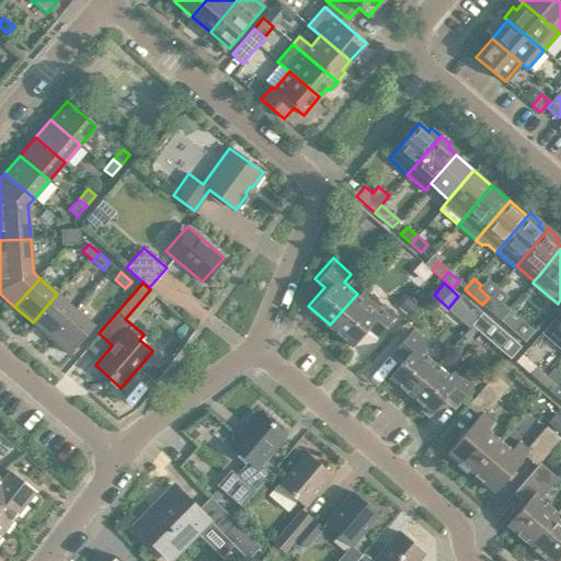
[(57,294),(33,322),(50,338),(76,309),(57,294)]
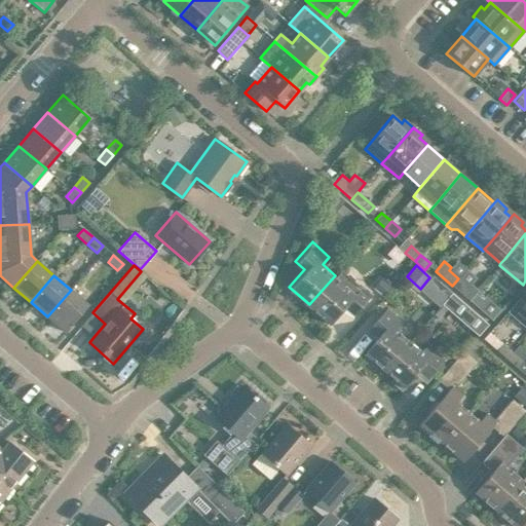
[(370,293),(361,285),(353,278),(346,286),(335,275),(309,304),(329,322),(343,304),(352,312),(370,293)]
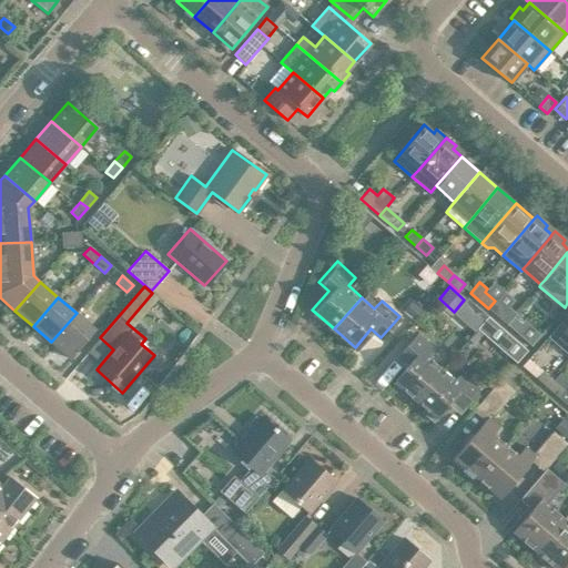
[(413,316),(422,307),(412,297),(403,307),(413,316)]
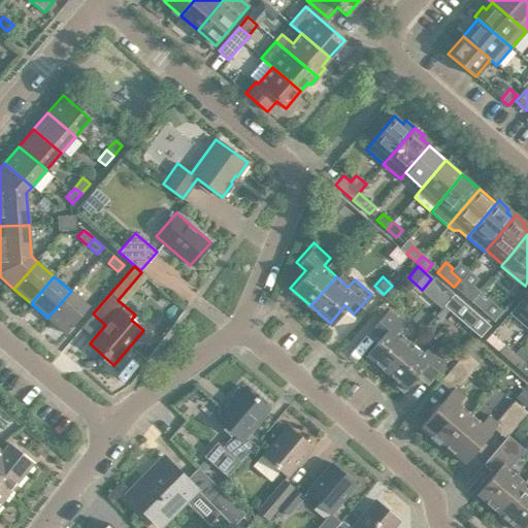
[(454,295),(433,277),(421,291),(441,308),(444,305),(454,295)]
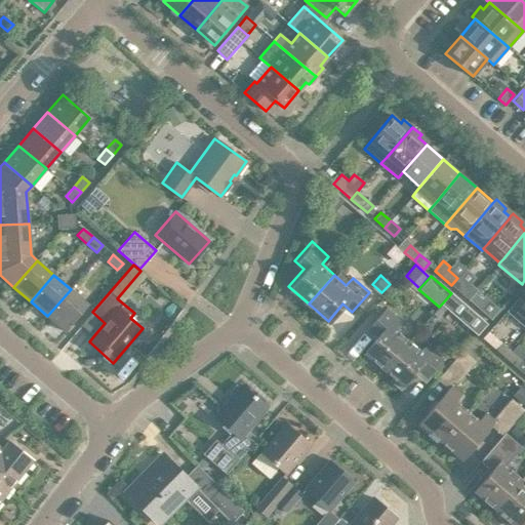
[(468,287),(457,278),(451,285),(469,299),(475,293),(477,290),(470,284),(468,287)]
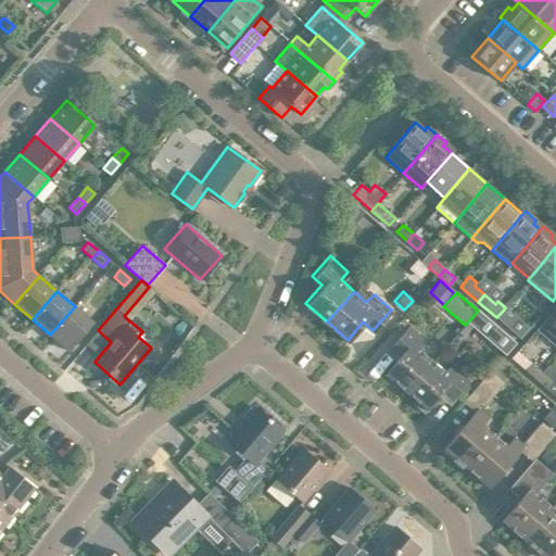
[(75,306),(50,335),(68,351),(93,323),(75,306)]
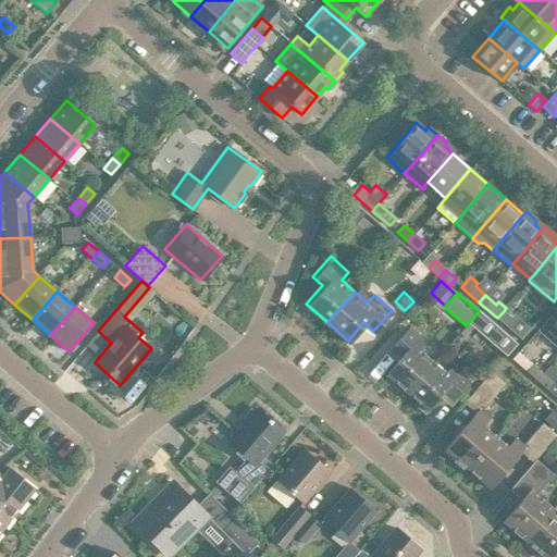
[(507,356),(517,344),(479,311),(469,322),(507,356)]
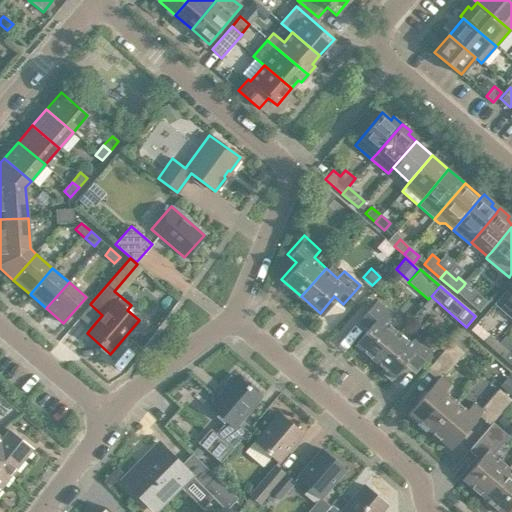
[(467,301),(472,294),(463,286),(457,292),(467,301)]
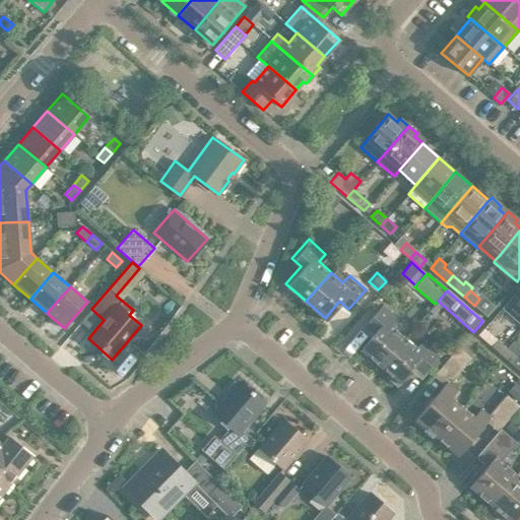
[(519,297),(518,300),(513,295),(502,309),(519,324),(519,297)]
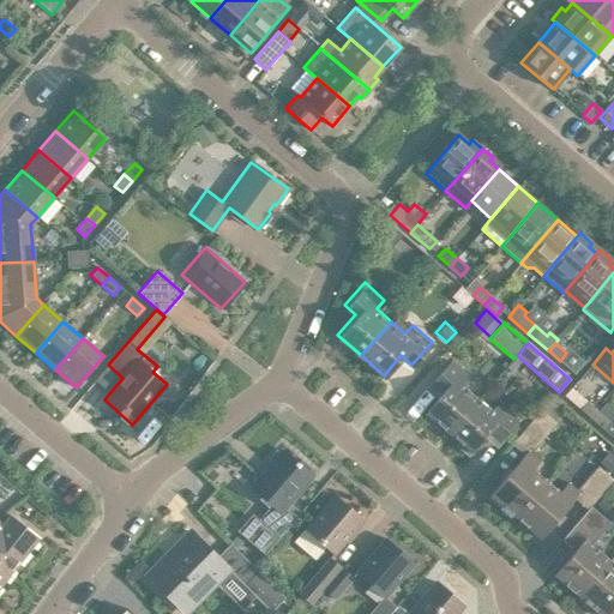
[(422,410),(445,431),(475,397),(462,384),(469,375),(450,359),(429,380),(440,390),(422,410)]
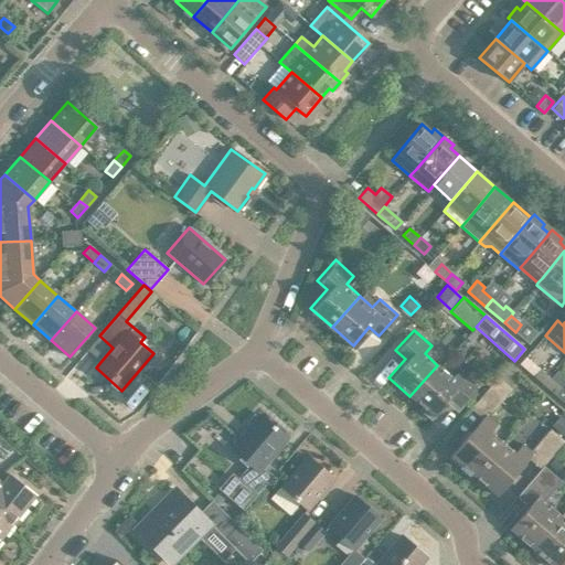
[(113,348),(99,336),(87,350),(100,362),(113,348)]
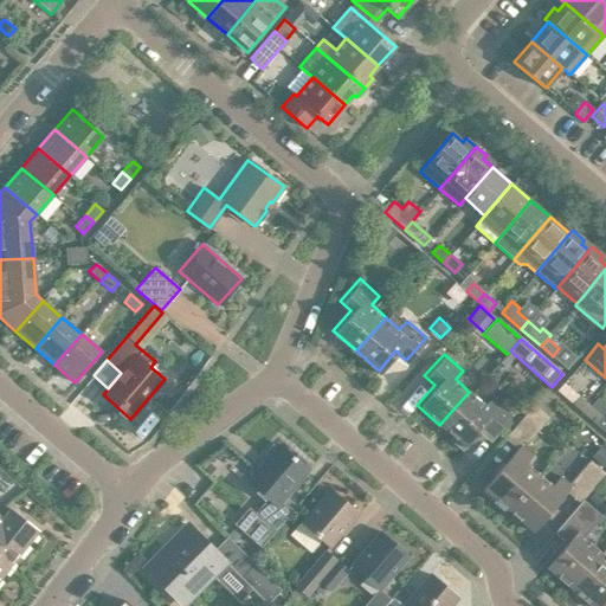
[(490,434),(510,412),(490,395),(483,404),(469,392),(439,425),(450,433),(446,437),(459,449),(479,425),(490,434)]
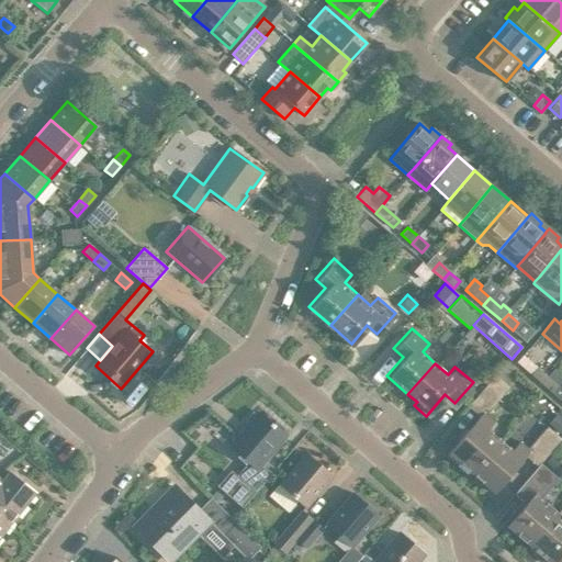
[(509,386),(504,381),(513,371),(504,364),(468,406),(480,416),(448,453),(471,473),(499,439),(487,429),(495,420),(487,413),(509,386)]
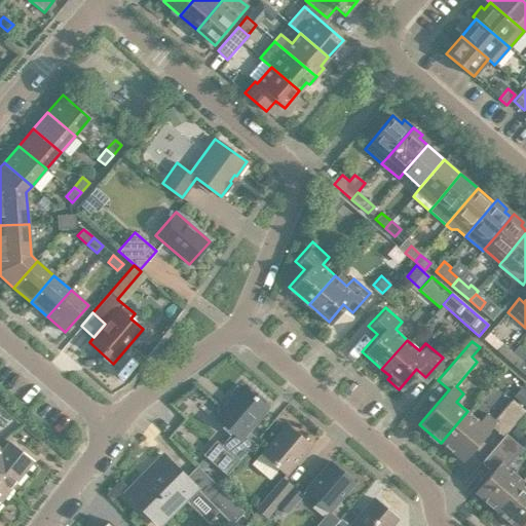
[(506,359),(513,352),(502,343),(496,350),(506,359)]
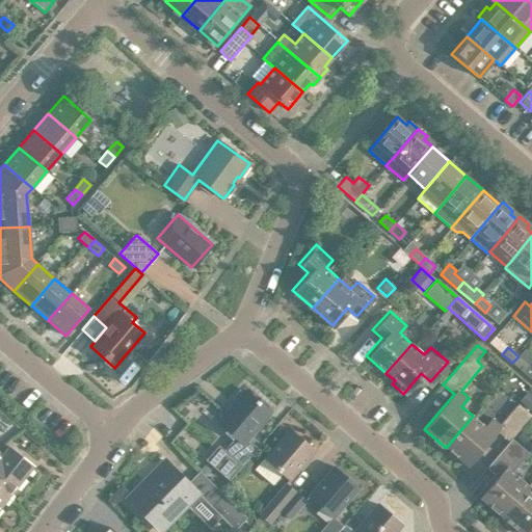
[(523,372),(528,365),(519,356),(512,363),(523,372)]
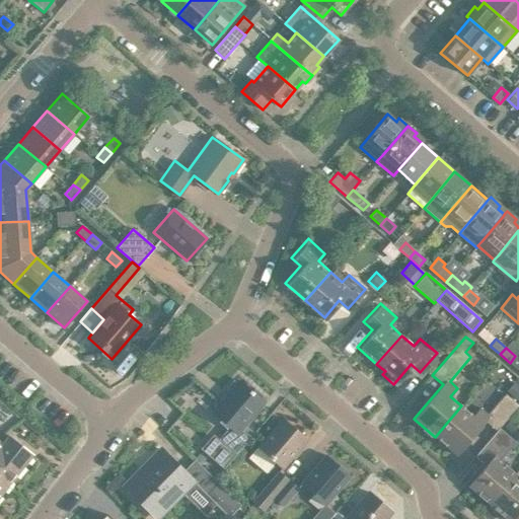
[(226,388),(229,390),(212,412),(229,427),(218,439),(212,434),(200,449),(223,469),(253,433),(244,425),(264,401),(260,398),(263,395),(254,388),(251,391),(238,380),(236,383),(233,380),(226,388)]
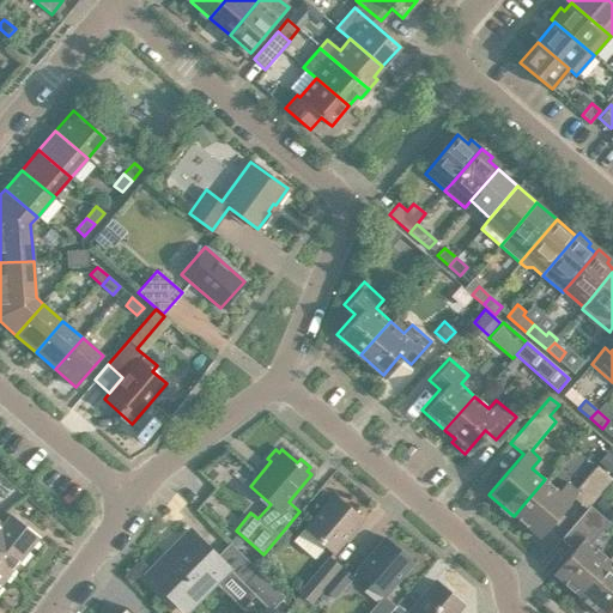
[(612,456),(610,454),(601,463),(612,473),(612,456)]
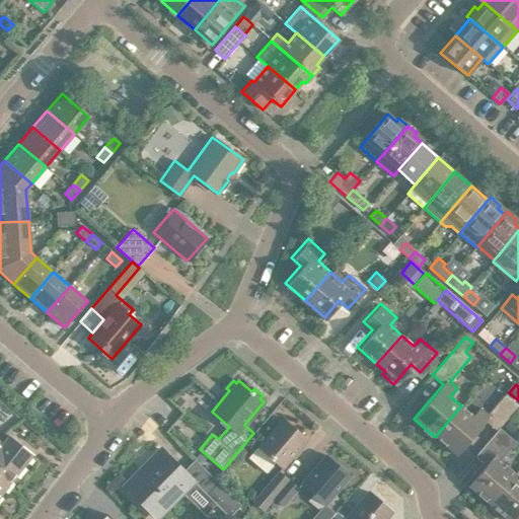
[(456,455),(486,422),(497,431),(499,428),(518,405),(505,393),(488,414),(480,408),(473,416),(461,405),(435,437),(456,455)]
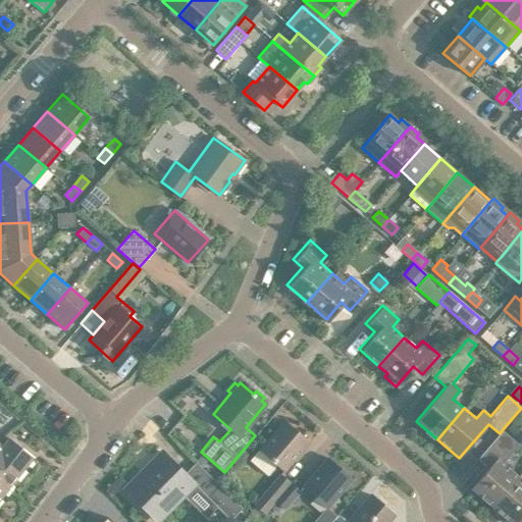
[(284,420),(259,450),(283,471),(309,441),(284,420)]
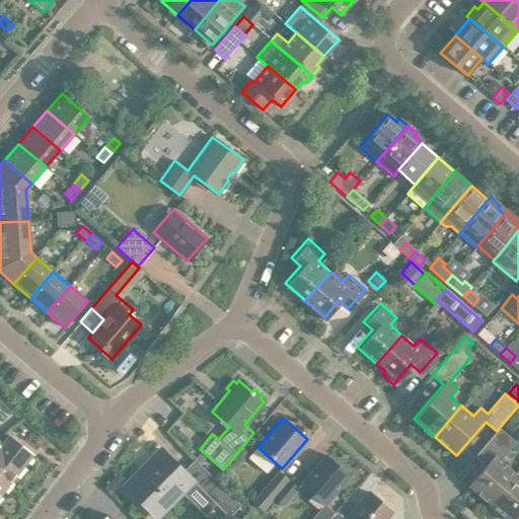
[(499,428),(497,431),(474,456),(475,457),(478,453),(489,461),(467,486),(489,505),(516,473),(500,460),(516,442),(499,428)]
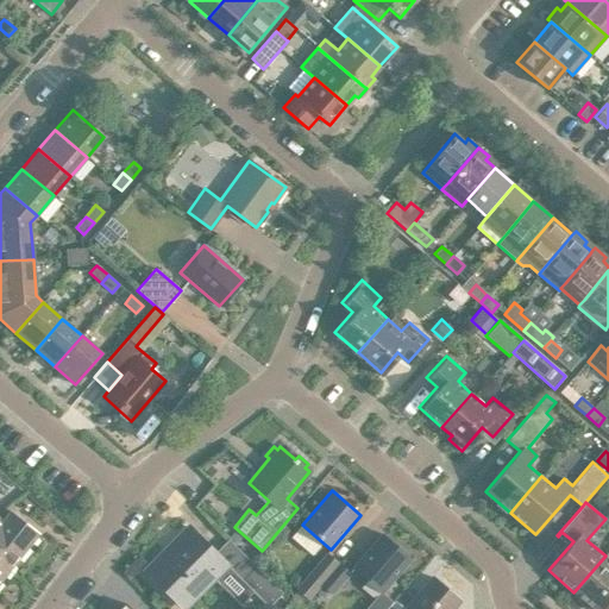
[(0,563),(8,571),(38,534),(10,512),(1,521),(0,520),(0,563)]
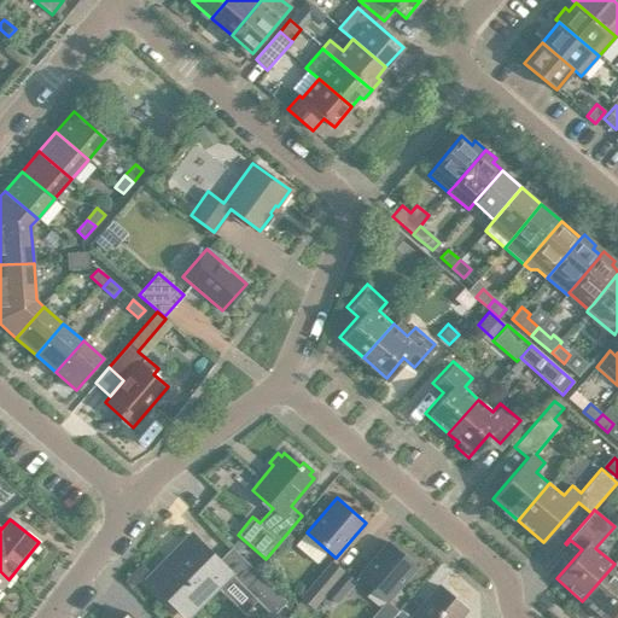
[(184,547),(176,554),(173,552),(146,578),(185,617),(227,573),(244,589),(270,617),(272,617),(286,604),(258,575),(231,547),(217,561),(190,535),(180,544),(184,547)]
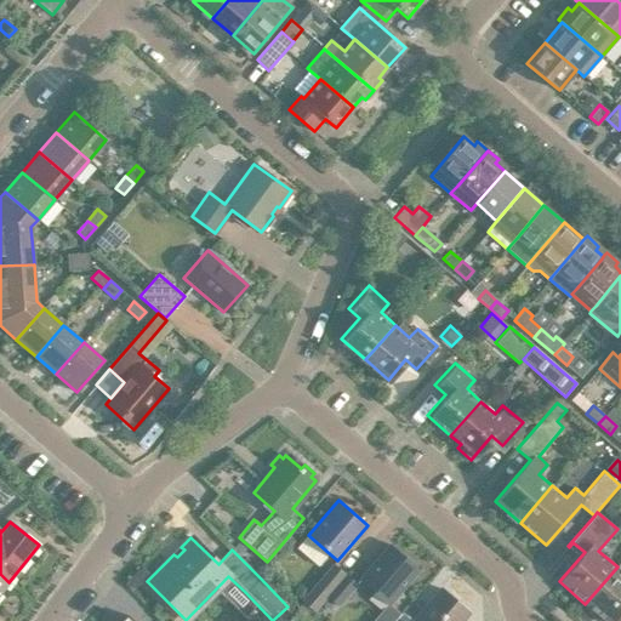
[(389,543),(359,580),(388,604),(419,569),(389,543)]
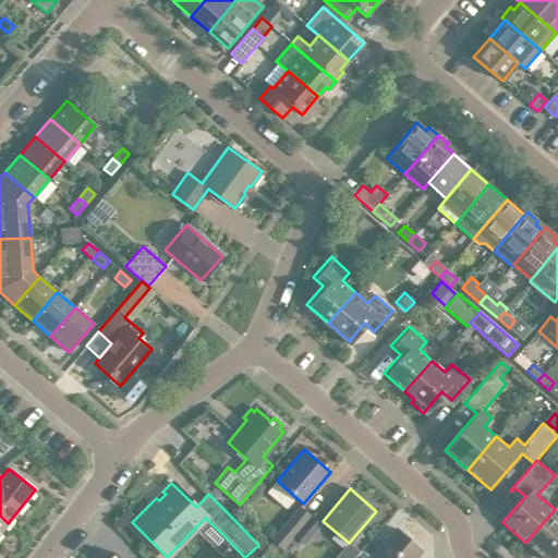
[(281,548),(293,535),(310,516),(300,507),(271,540),(281,548)]
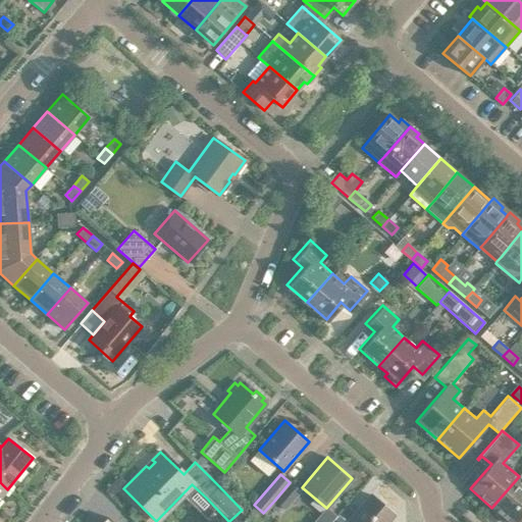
[(521,479),(519,476),(491,508),(508,521),(517,521),(521,516),(521,479)]
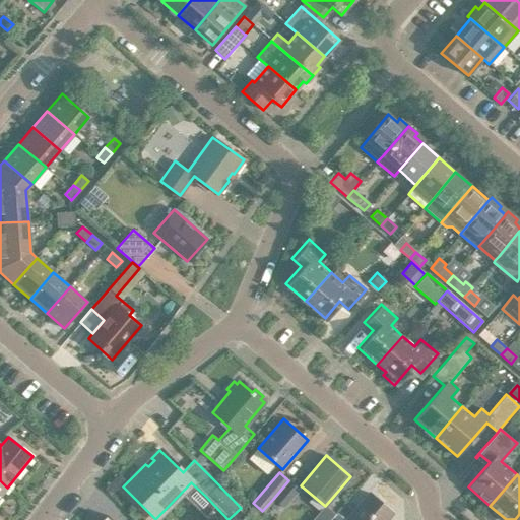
[(282,507),(299,489),(288,480),(273,499),(282,507)]
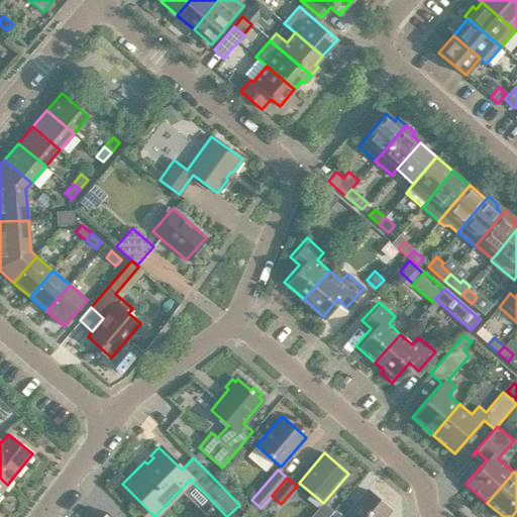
[(384,516),(391,509),(368,490),(343,516),(342,516),(334,510),(327,516),(384,516)]
